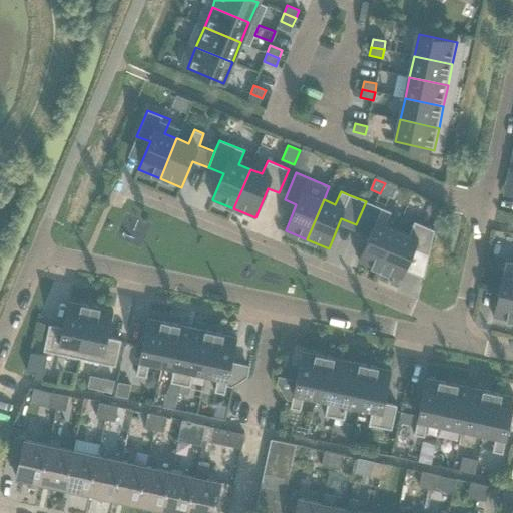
[(366,201),(356,224),(371,230),(359,261),(380,270),(385,258),(397,230),(385,225),(391,212),(381,208),(366,201)]
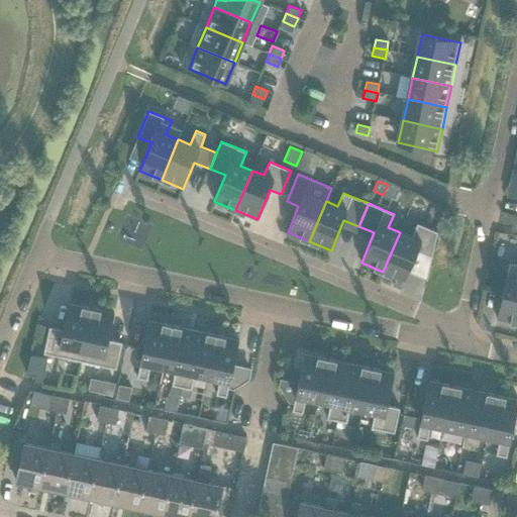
[(388,260),(383,272),(405,281),(414,260),(417,251),(432,257),(437,232),(417,223),(412,237),(400,232),(388,260)]
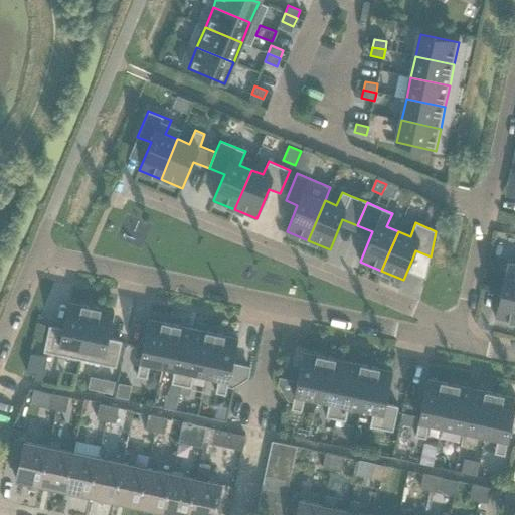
[(514,263),(508,262),(505,276),(504,276),(495,318),(514,322),(514,278),(514,263)]
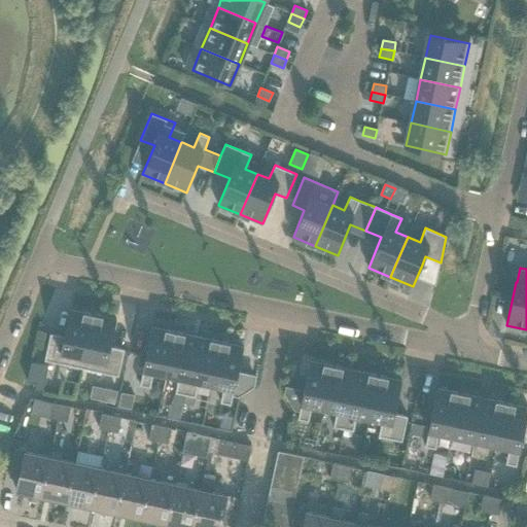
[(81,369),(94,315),(70,310),(64,337),(50,334),(44,360),(81,369)]
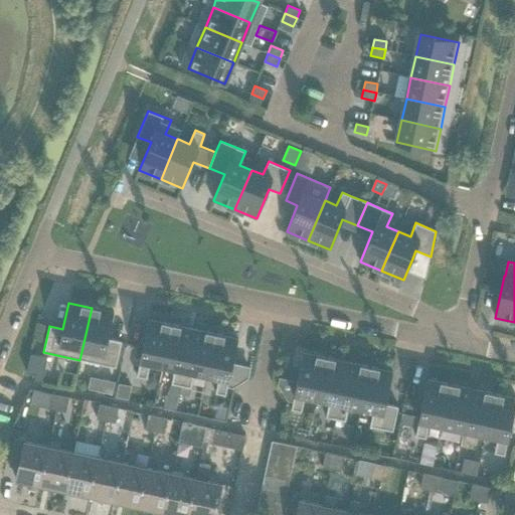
[(114,313),(92,308),(79,360),(116,368),(122,341),(109,338),(114,313)]
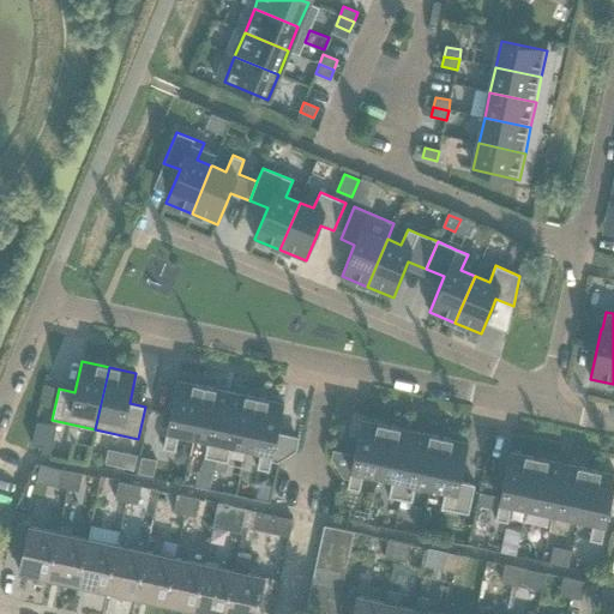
[(193,438),(204,387),(176,381),(166,432),(167,432),(163,449),(175,452),(179,434),(193,438)]
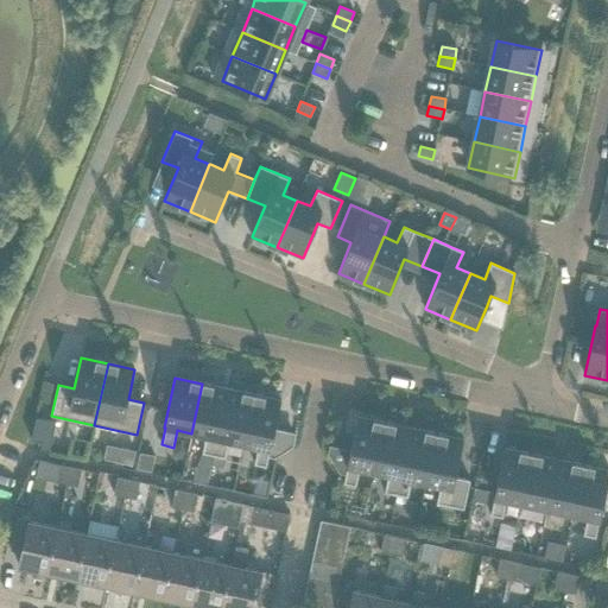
[(214,456),(228,390),(202,384),(191,434),(206,437),(202,454),(214,456)]
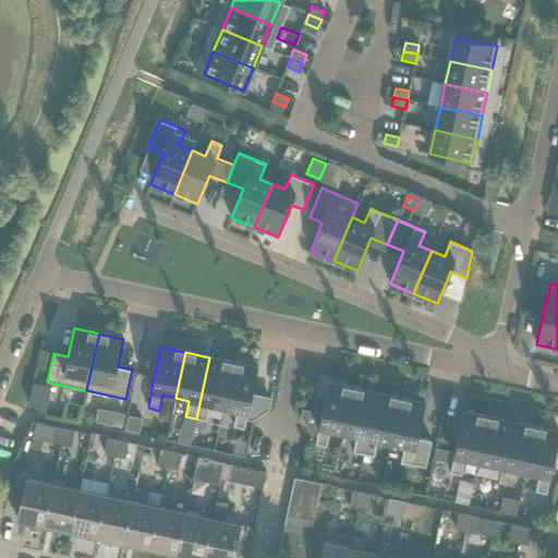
[(223,409),(233,363),(209,358),(196,419),(207,421),(210,405),(223,409)]
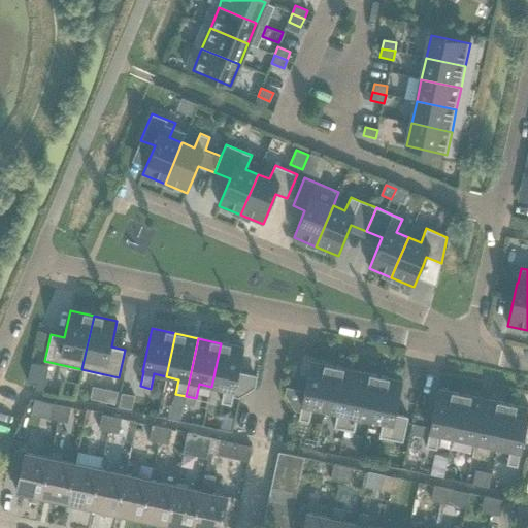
[(221,343),(211,387),(224,389),(221,403),(231,405),(234,393),(244,348),(221,343)]
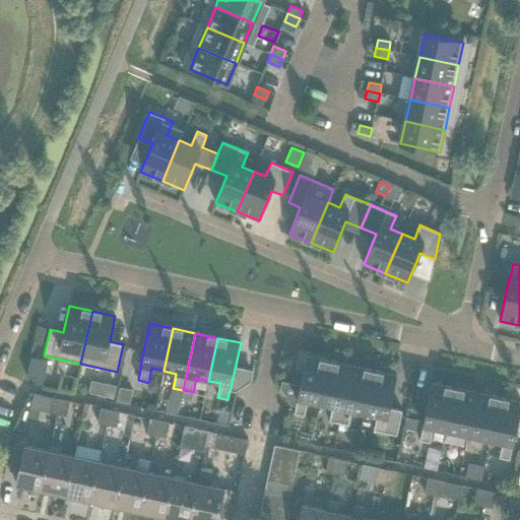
[(320,404),(329,362),(306,356),(300,385),(281,381),(280,388),(290,405),(296,406),(294,413),(305,416),(308,401),(320,404)]
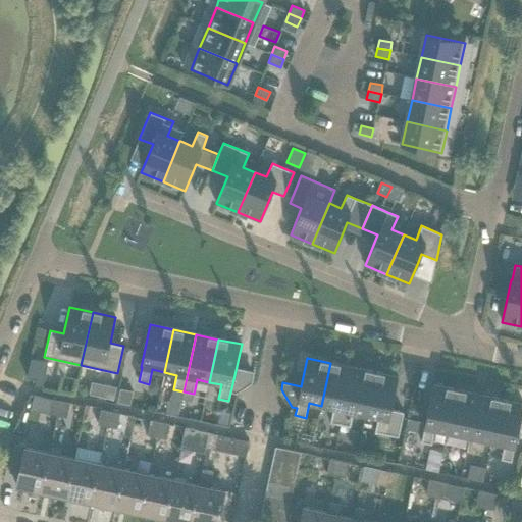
[(48,363),(31,360),(27,378),(36,379),(35,386),(43,387),(48,363)]
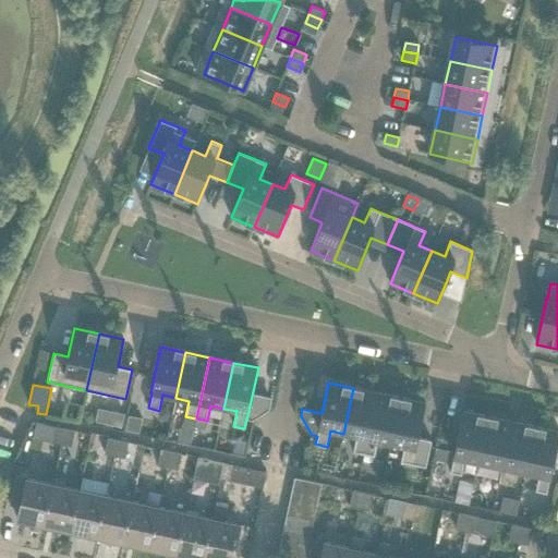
[(364,455),(377,393),(353,388),(343,434),(356,436),(353,452),(364,455)]
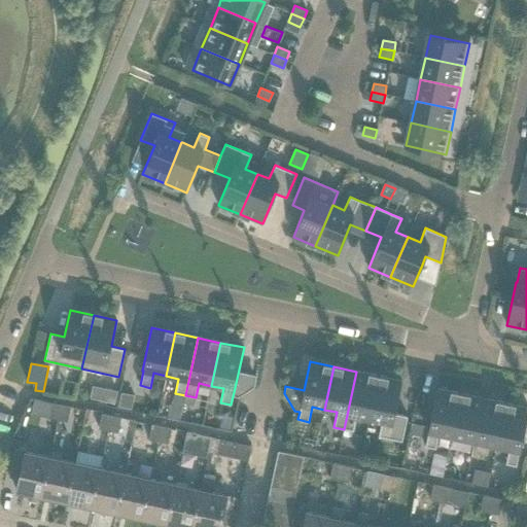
[(370,419),(379,376),(356,372),(344,429),(354,431),(357,417),(370,419)]
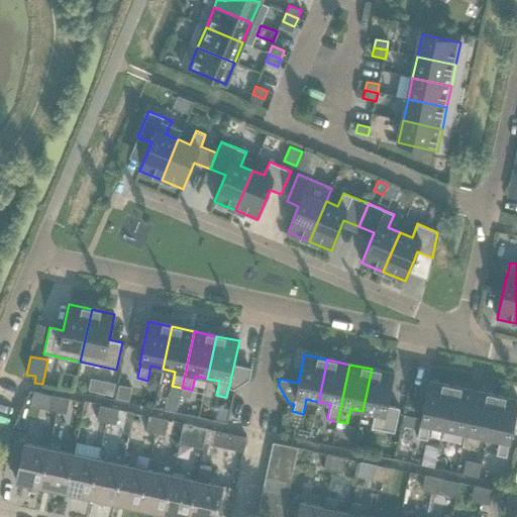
[(372,369),(363,411),(375,414),(372,428),(395,433),(400,408),(388,406),(394,374),(372,369)]
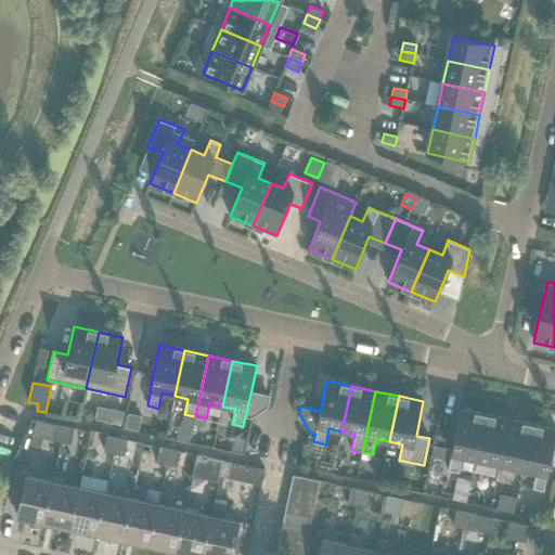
[(111,410),(107,423),(120,426),(124,412),(111,410)]
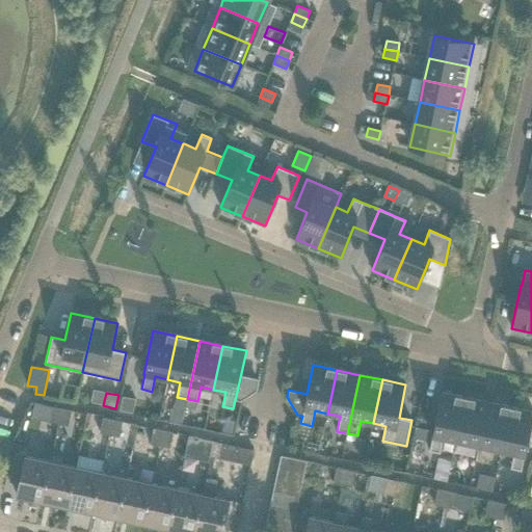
[(455,442),(464,398),(442,393),(432,436),(429,451),(440,453),(443,439),(455,442)]
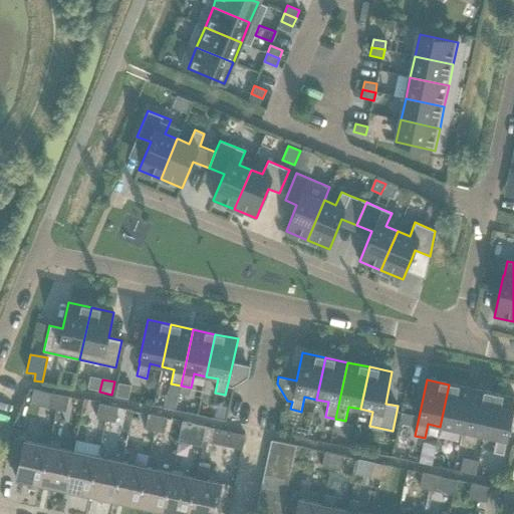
[(115,398),(127,400),(131,387),(117,383),(115,398)]
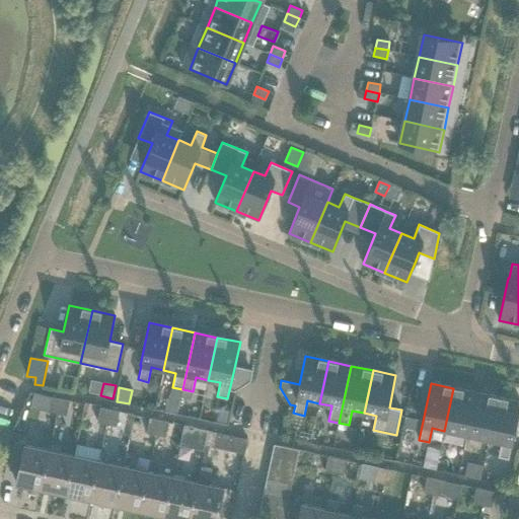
[(466,435),(475,392),(453,388),(444,431),(466,435)]
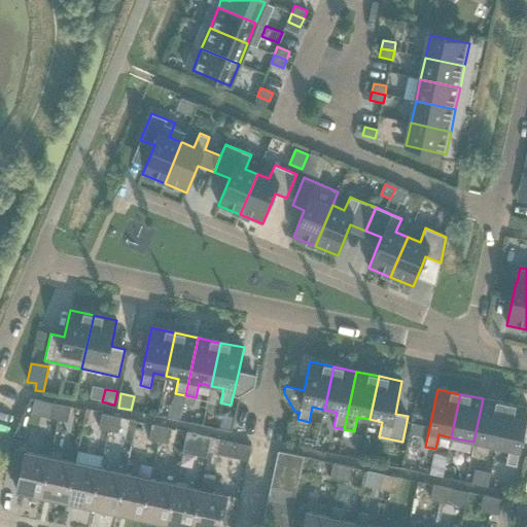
[(185,395),(183,403),(194,406),(196,397),(185,395)]
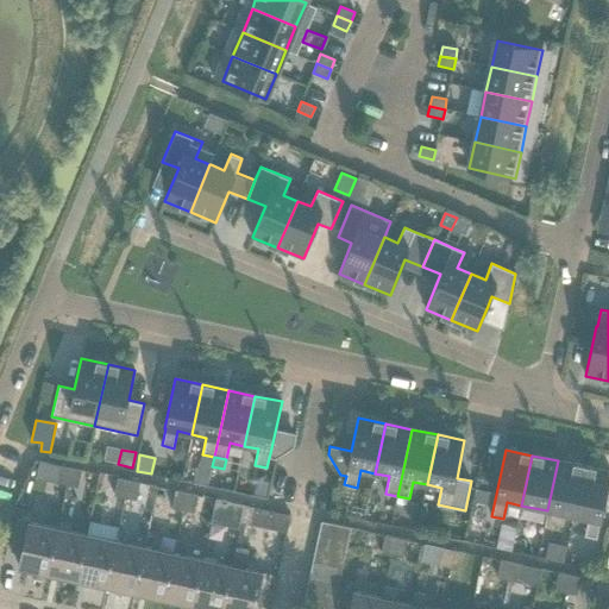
[(573,516),(584,466),(558,460),(547,510),(573,516)]
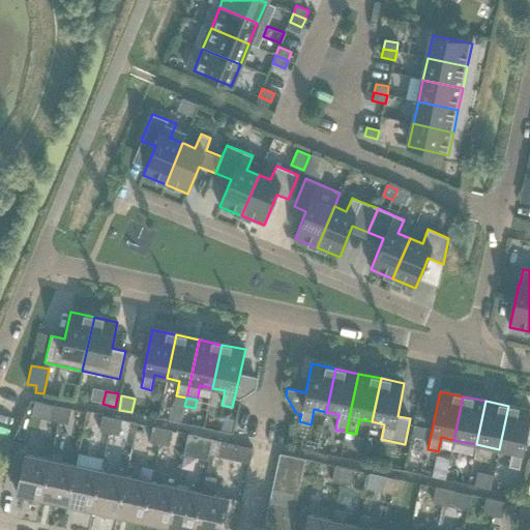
[(58,423),(61,408),(51,406),(49,421),(58,423)]
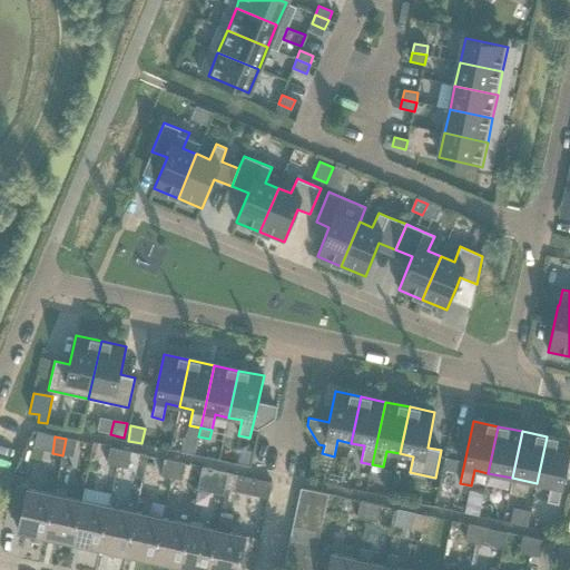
[(569,441),(547,436),(537,483),(550,485),(547,502),(559,504),(569,451),(569,441)]
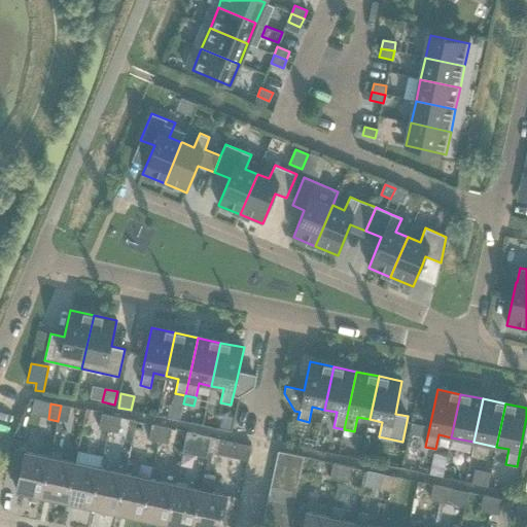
[(70,408),(61,406),(58,421),(67,423),(70,408)]
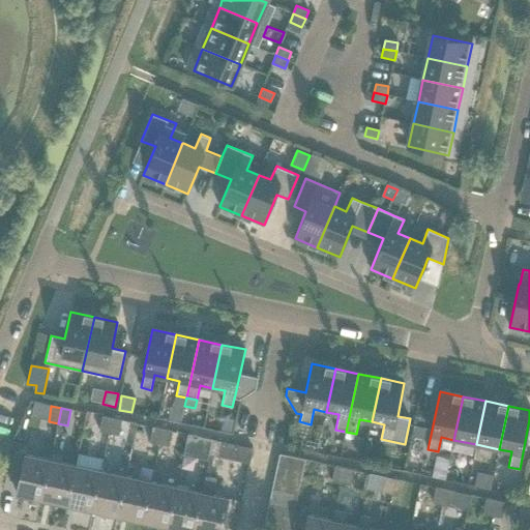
[(236,414),(225,411),(223,420),(234,423),(236,414)]
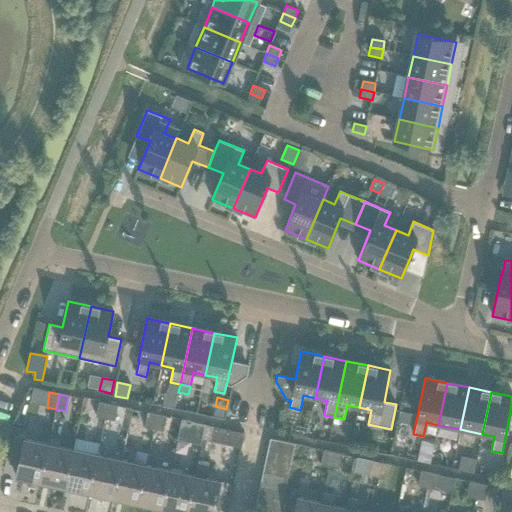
[(105,419),(108,405),(99,403),(96,418),(105,419)]
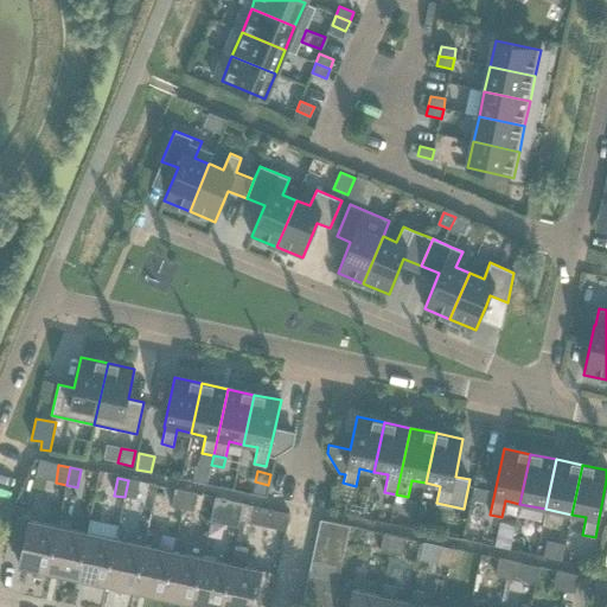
[(139,481),(128,480),(125,497),(135,499),(139,481)]
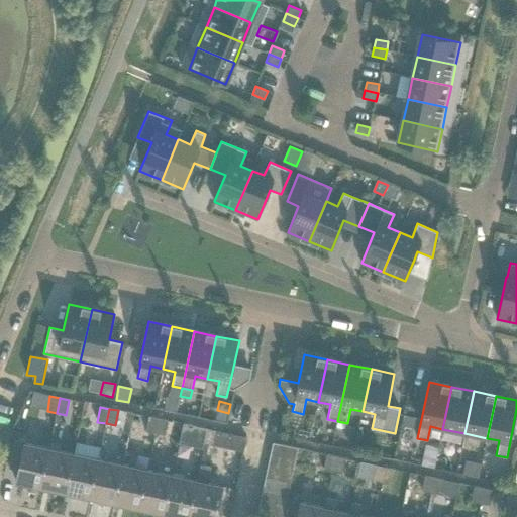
[(154,434),(158,419),(148,417),(145,432),(154,434)]
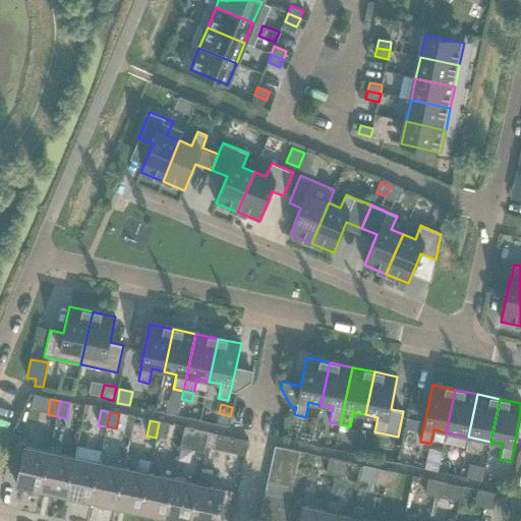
[(168,424),(159,422),(156,438),(165,440),(168,424)]
